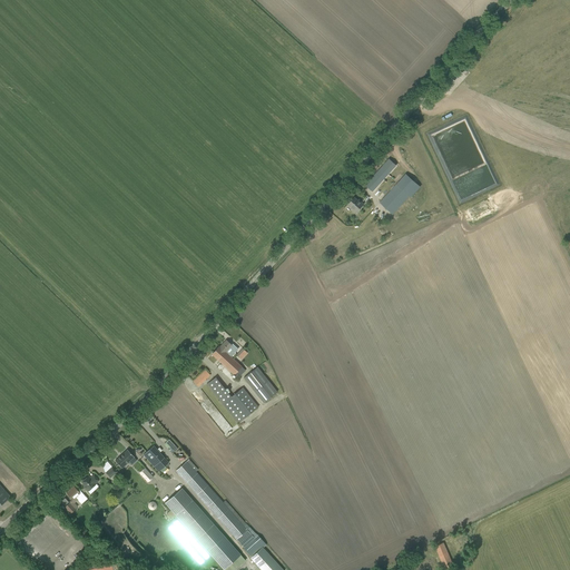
[(370,188),(373,192),(396,166),(393,163),(389,159),(385,163),(384,163),(384,164),(365,185),(370,188)]
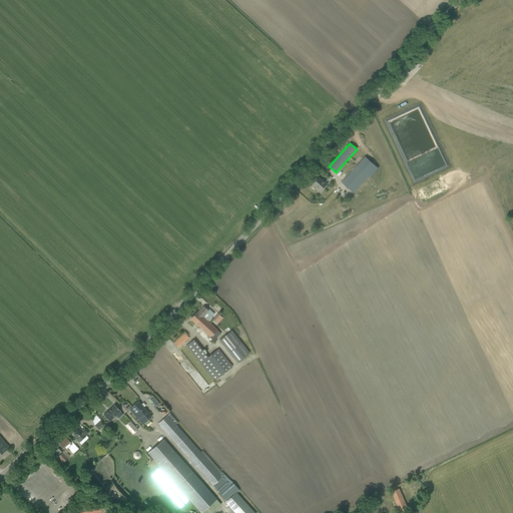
[(365,156),(342,182),(354,192),(369,176),(370,177),(378,168),(365,156)]
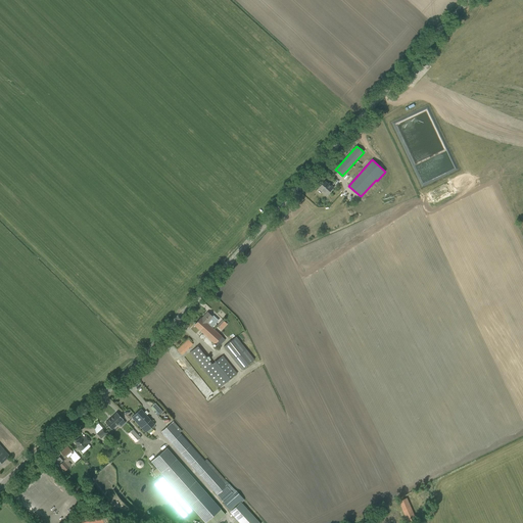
[(319,188),(323,191),(327,195),(334,187),(330,184),(330,185),(325,181),(319,188)]
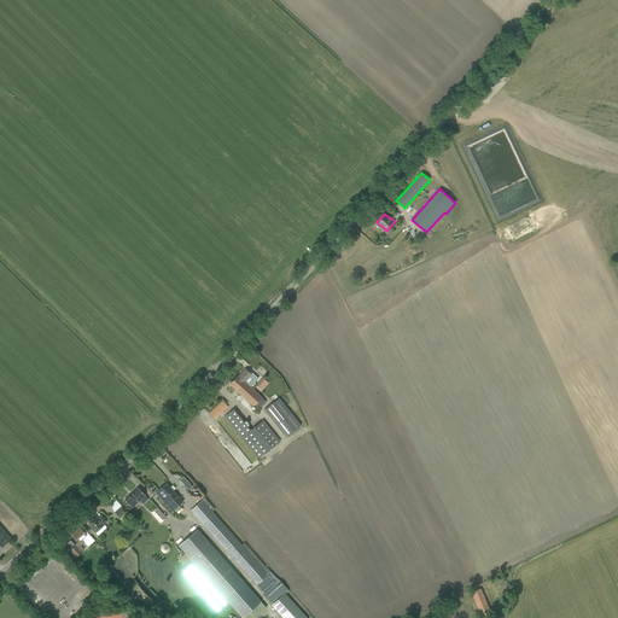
[(245,382),(251,374),(245,368),(238,375),(245,382)]
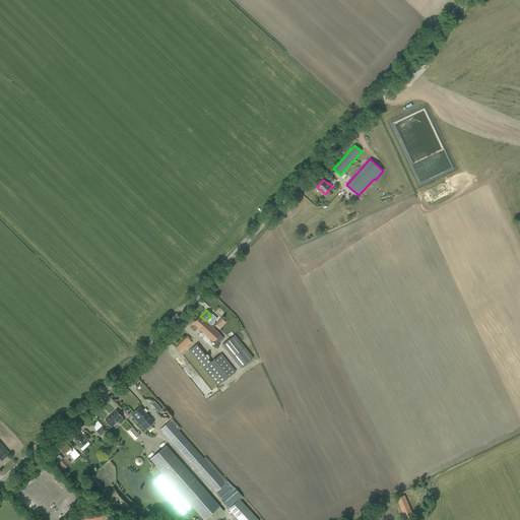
[(213,342),(220,334),(206,321),(200,316),(193,323),(213,342)]
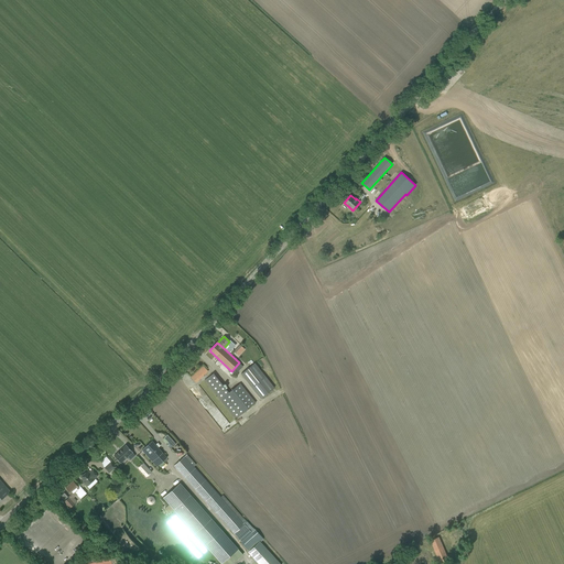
[(239,345),(234,351),(239,356),(245,349),(239,345)]
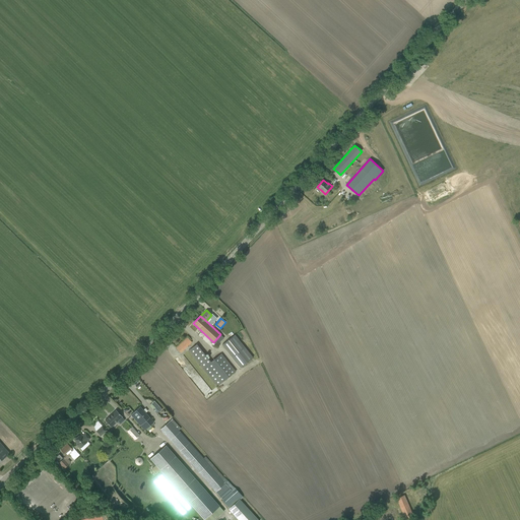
[(253,358),(235,334),(222,344),(241,368),(253,358)]
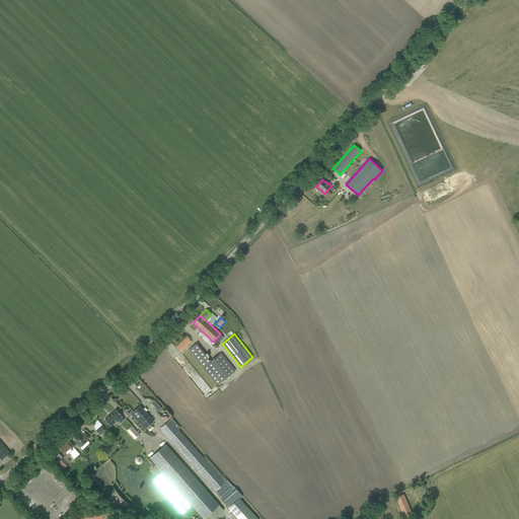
[(175,347),(179,351),(179,352),(191,342),(187,337),(175,347)]
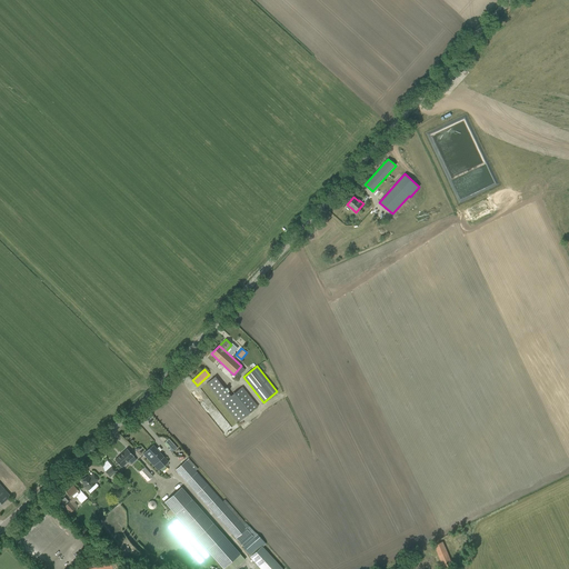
[(206,383),(238,422),(258,406),(242,387),(230,396),(216,377),(206,383)]
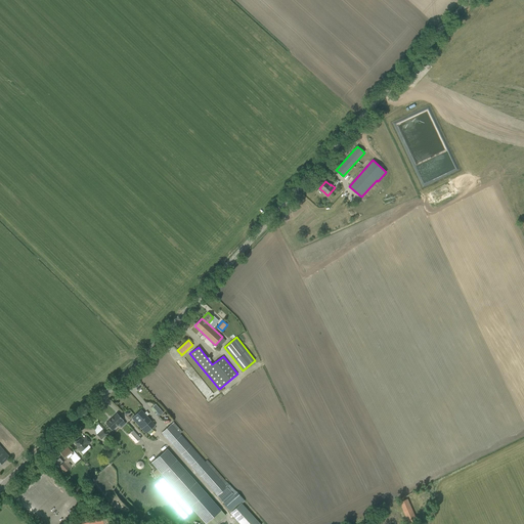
[(132,418),(135,422),(145,433),(155,425),(141,409),(132,418)]
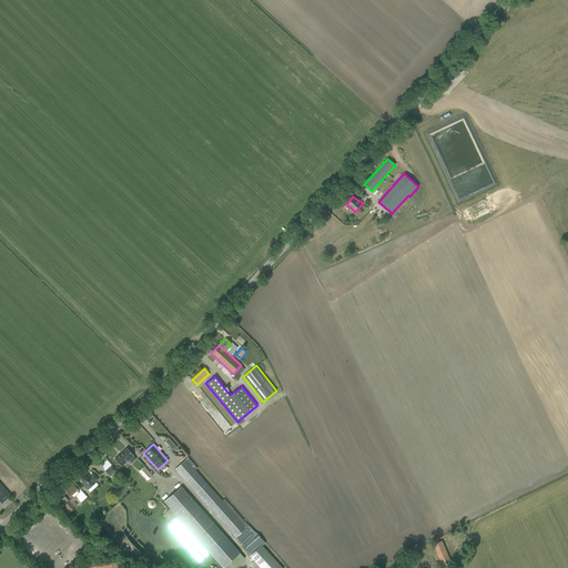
[(133,455),(127,447),(114,459),(121,466),(133,455)]
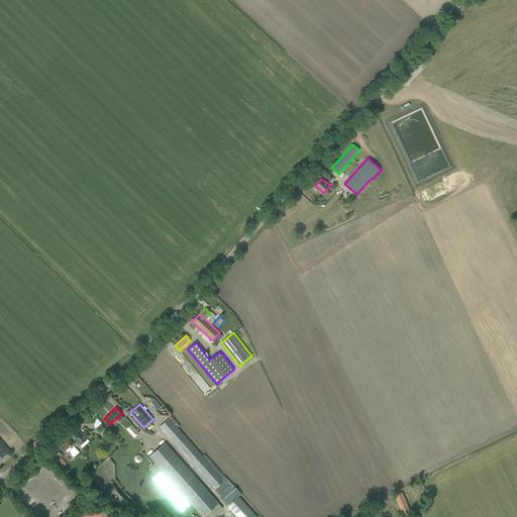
[(214,489),(224,481),(170,418),(160,427),(214,489)]
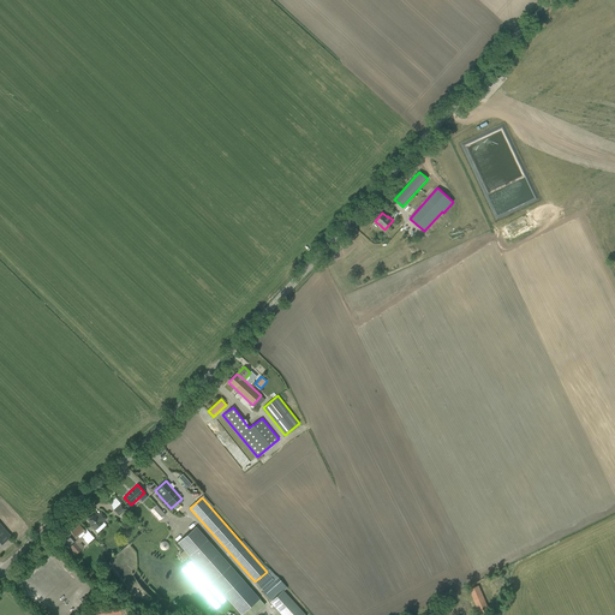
[(114,509),(119,515),(121,518),(127,513),(120,503),(114,509)]
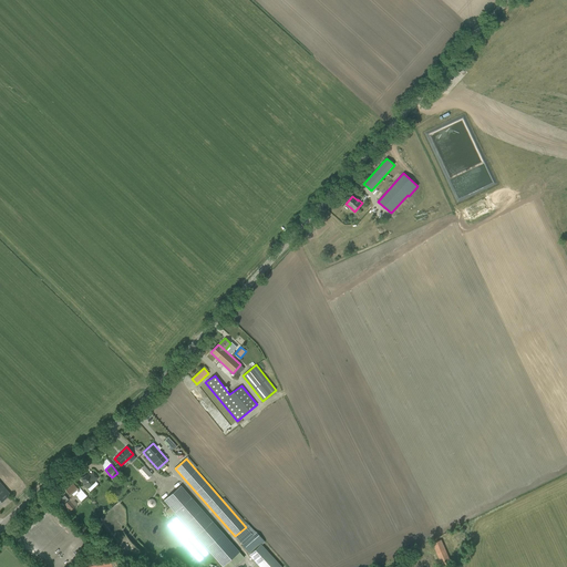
[(83,484),(86,487),(88,488),(95,481),(99,477),(93,472),(90,475),(88,473),(81,480),(83,483),(83,484)]
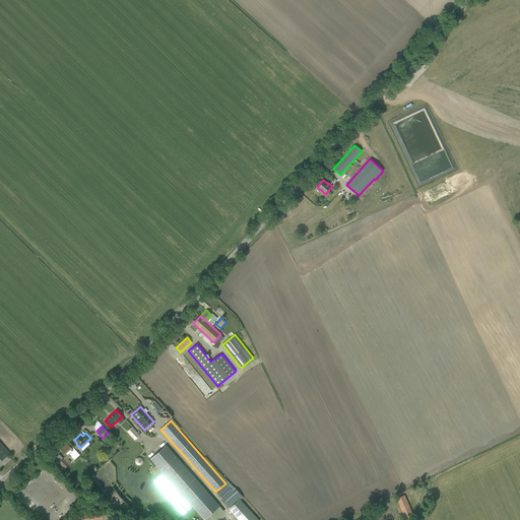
[(0,460),(9,453),(0,442),(0,460)]
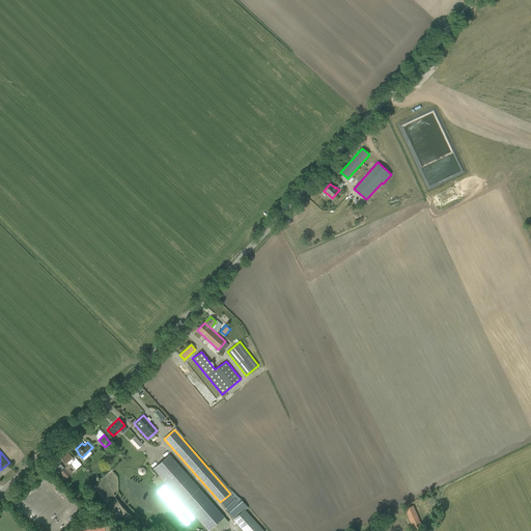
[(81,464),(75,456),(73,457),(68,452),(61,459),(67,466),(71,464),(76,469),(81,464)]
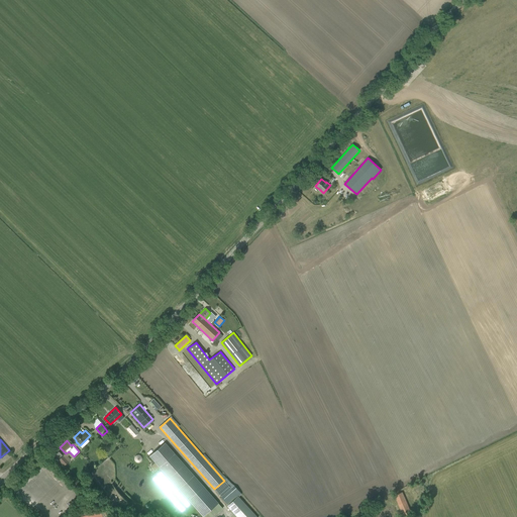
[(218,503),(165,442),(149,455),(203,516),(218,503)]
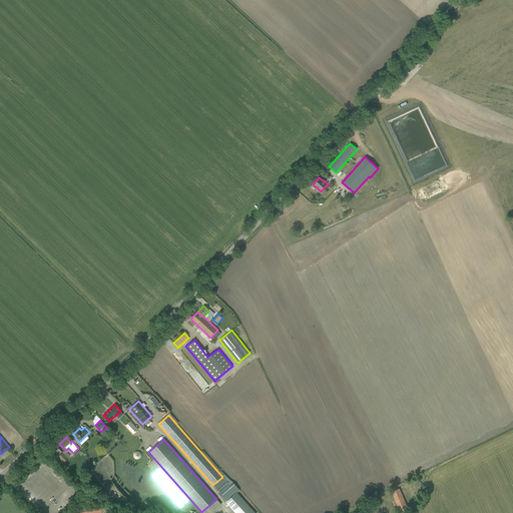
[(141,456),(137,451),(132,455),(136,460),(141,456)]
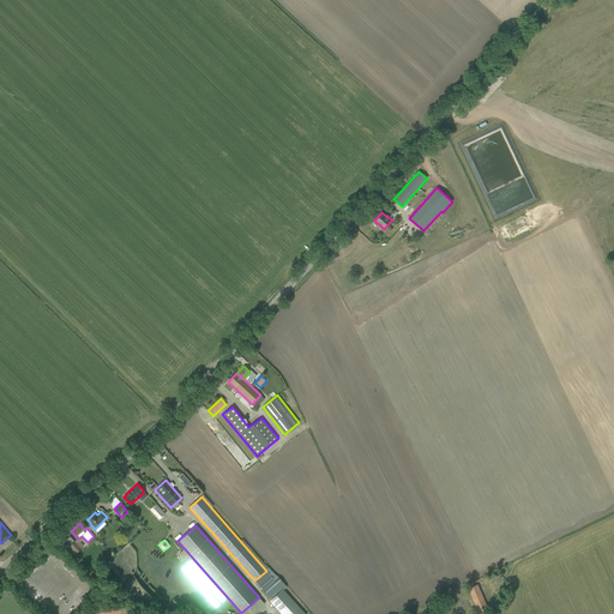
[(80,548),(74,541),(70,546),(76,553),(80,548)]
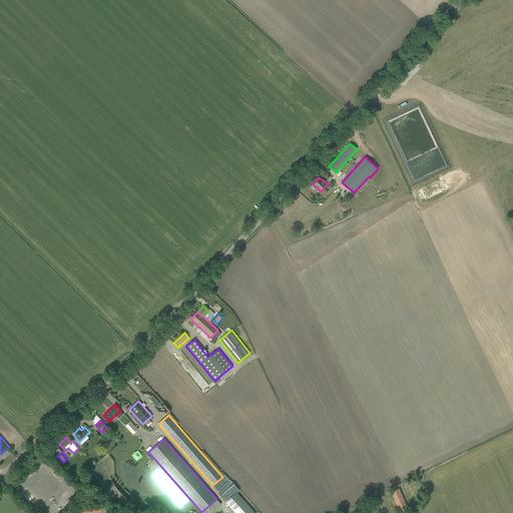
[(88,475),(84,480),(88,484),(93,479),(88,475)]
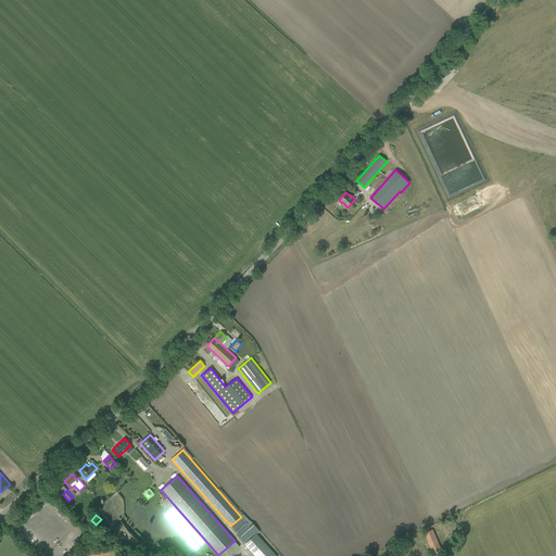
[(244,521),(235,530),(238,534),(238,535),(244,544),(256,534),(258,531),(251,523),(249,526),(244,521)]
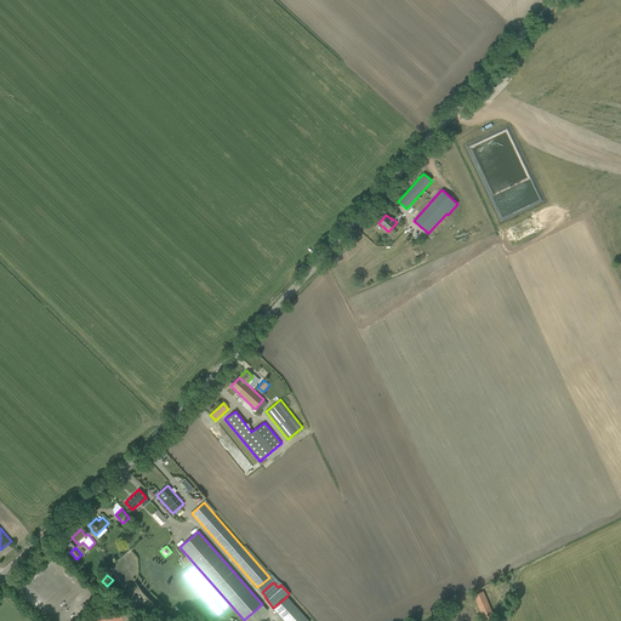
[(485,620),(495,620),(496,620),(483,591),(474,594),(485,620)]
